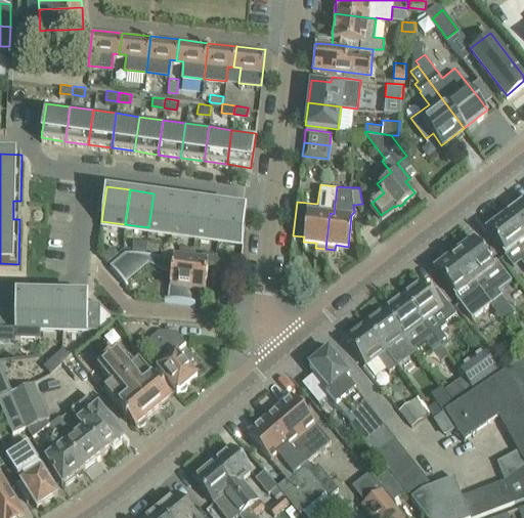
[(176,197),(154,193),(148,227),(172,230),(176,197)]
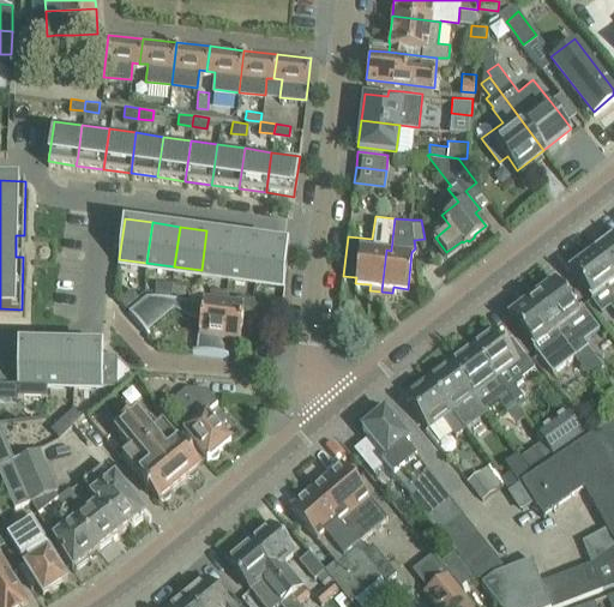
[(234,234),(206,230),(202,270),(228,274),(234,234)]
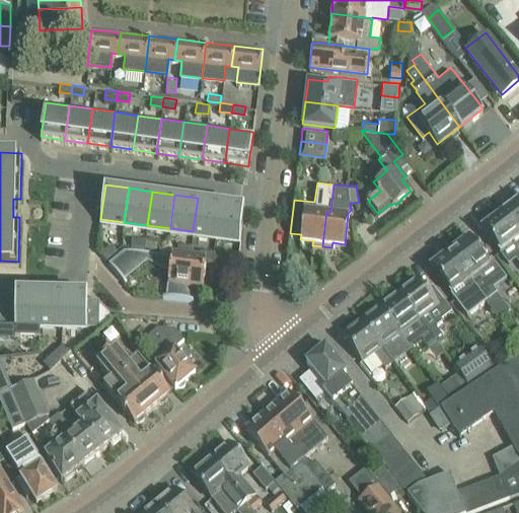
[(518,197),(503,210),(518,230),(518,197)]
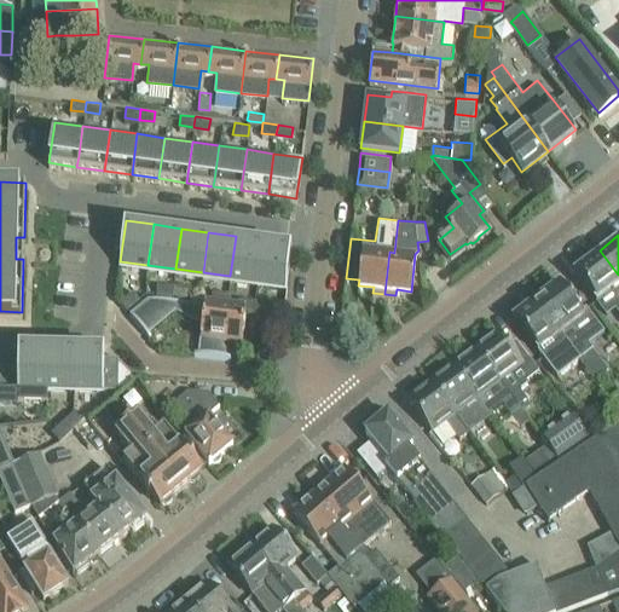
[(258,281),(262,240),(236,236),(230,276),(258,281)]
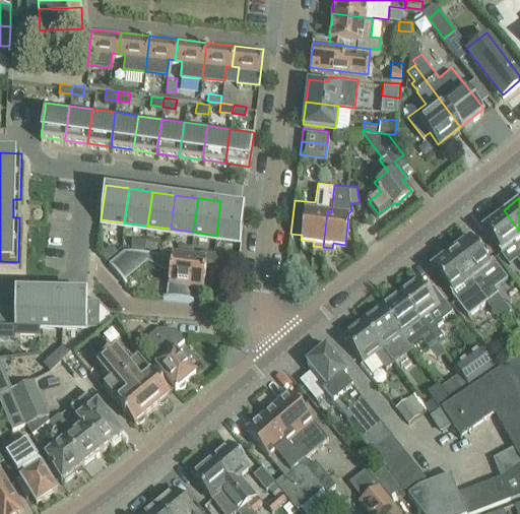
[(240,239),(245,204),(220,201),(216,236),(240,239)]
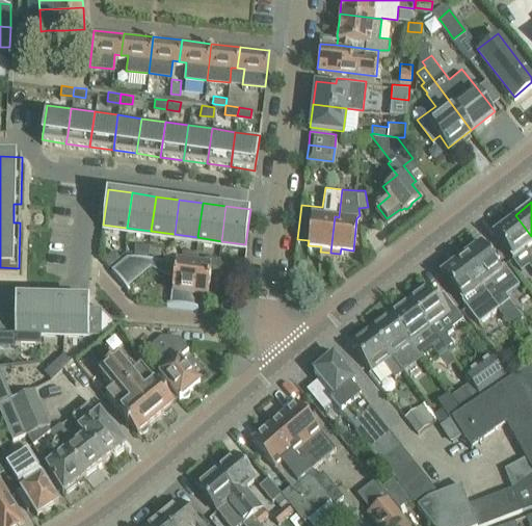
[(531,236),(515,215),(495,231),(522,267),(529,262),(531,266),(531,236)]
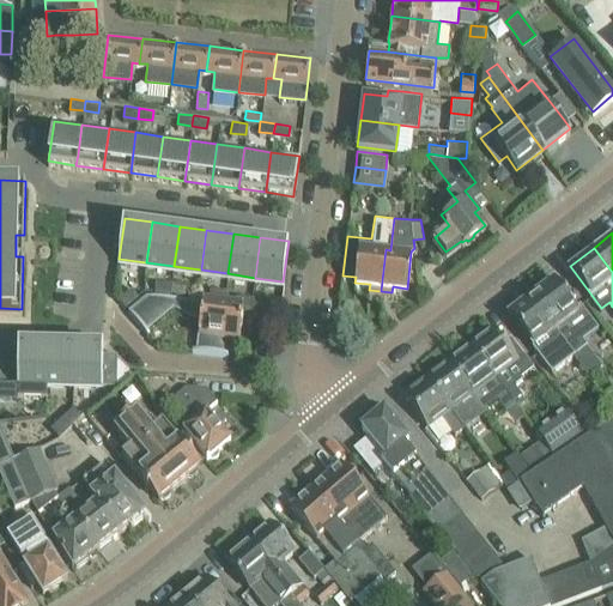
[(541,288),(532,295),(575,351),(587,341),(582,335),(598,323),(593,317),(580,301),(575,304),(569,297),(554,278),(552,279),(551,277),(540,285),(541,288)]
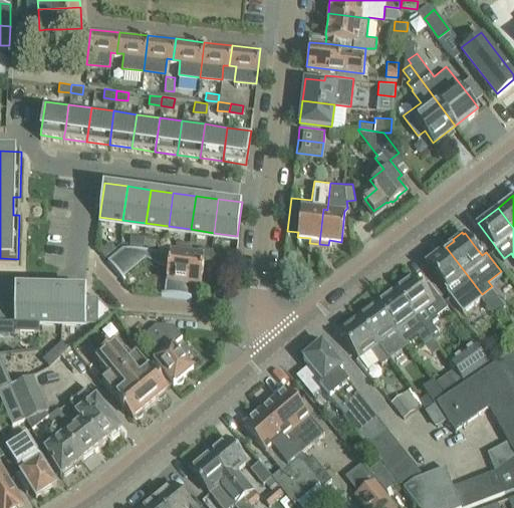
[(143,244),(144,235),(131,233),(130,242),(143,244)]
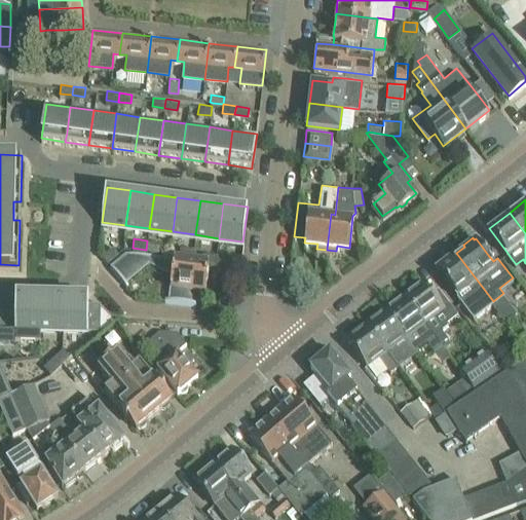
[(160,242),(147,240),(146,250),(159,251),(160,242)]
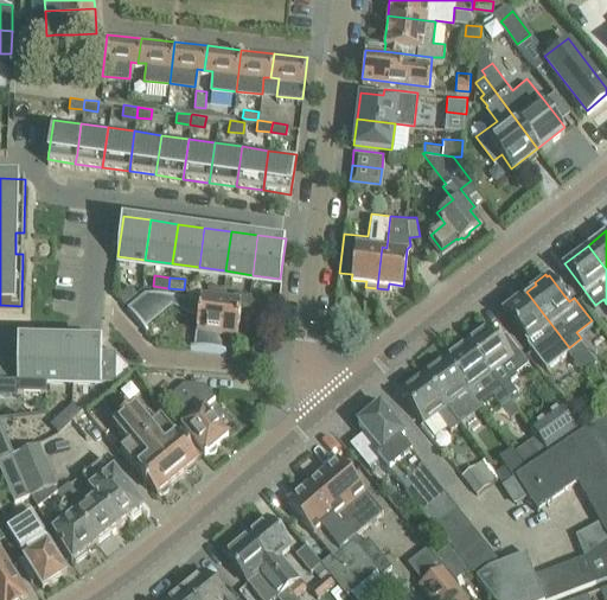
[(206,292),(222,294),(224,283),(208,281),(206,292)]
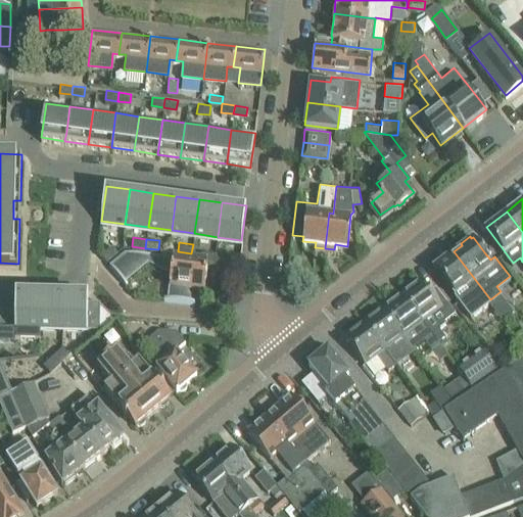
[(116,251),(110,244),(101,252),(106,259),(110,256),(116,251)]
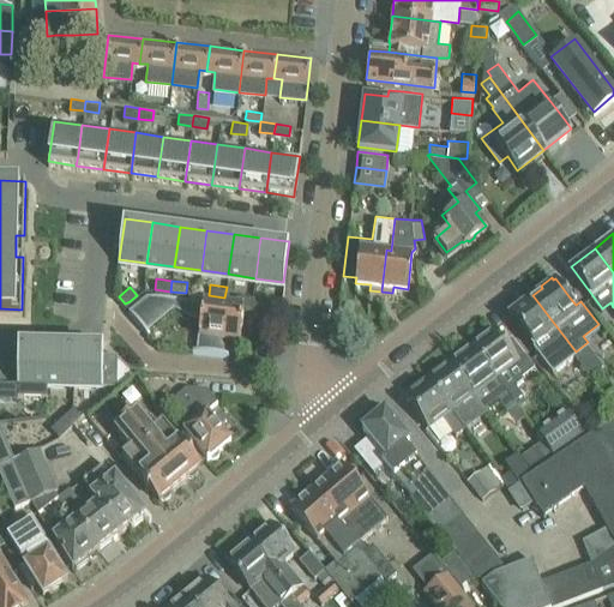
[(235,304),(252,305),(253,295),(236,293),(235,304)]
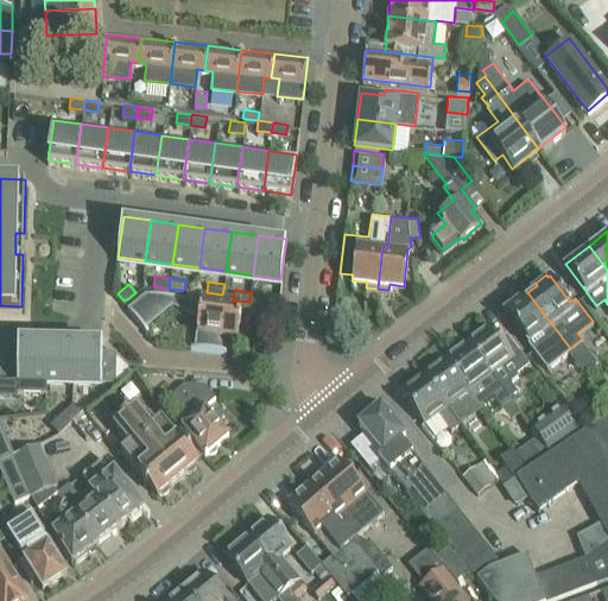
[(131,302),(127,304),(147,328),(149,327),(147,326),(146,323),(171,302),(197,315),(194,342),(190,342),(190,345),(226,349),(226,347),(221,346),(222,337),(220,337),(220,331),(238,334),(241,303),(201,298),(141,292),(131,302)]
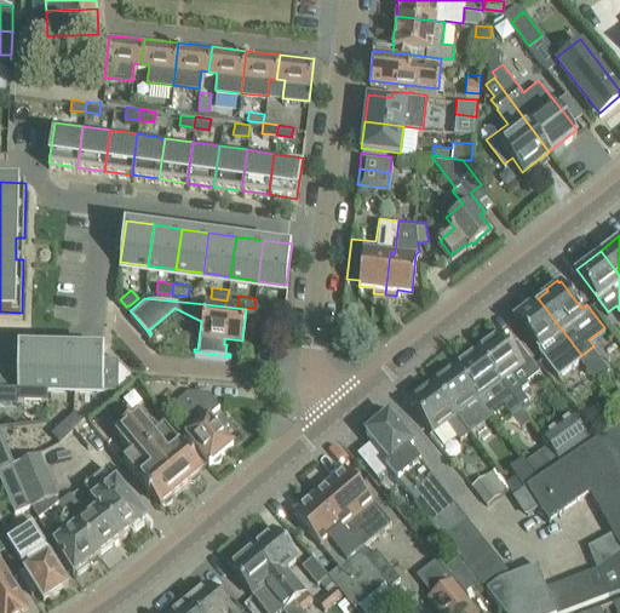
[(256,298),(254,308),(268,310),(269,299),(256,298)]
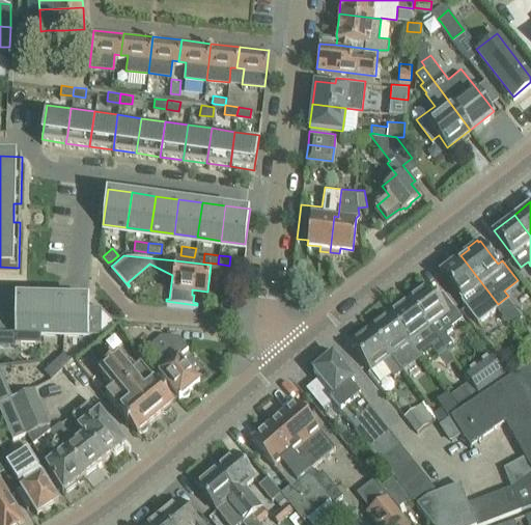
[(443,269),(441,270),(453,286),(462,298),(478,319),(487,312),(498,304),(460,255),(452,261),(450,259),(441,267),(443,269)]
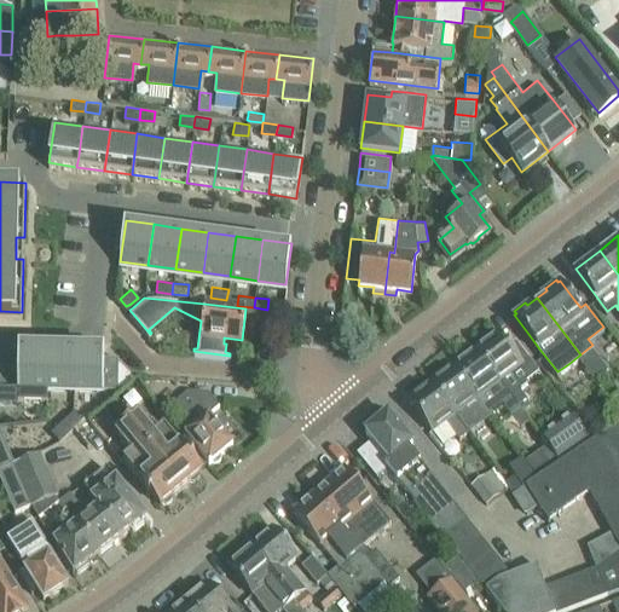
[(475,346),(519,405),(520,404),(519,402),(526,394),(521,390),(519,386),(527,380),(525,377),(539,367),(528,354),(515,336),(508,342),(497,328),(481,339),(482,341),(475,346)]
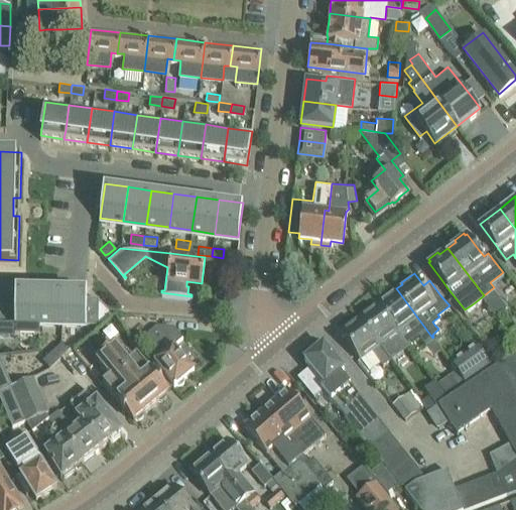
[(15,320),(14,330),(38,330),(38,320),(39,286),(39,285),(16,285),(15,320)]
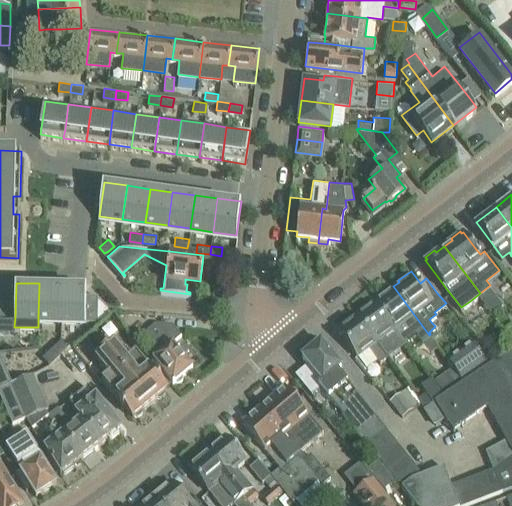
[(62,285),(39,284),(38,317),(61,318),(62,285)]
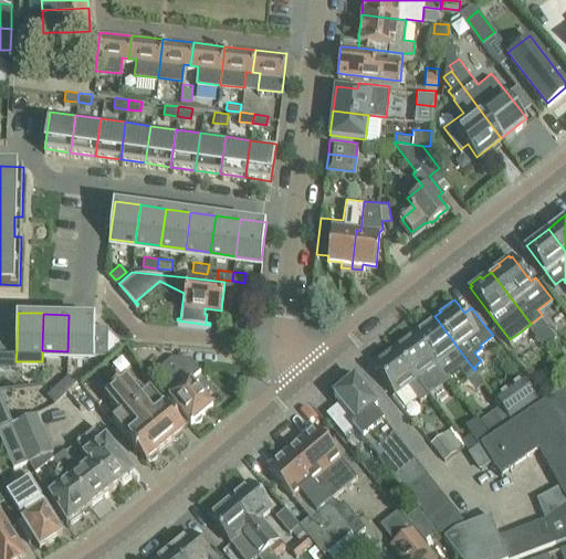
[(69,315),(67,351),(94,352),(107,352),(107,328),(94,328),(95,315),(69,314),(69,315)]
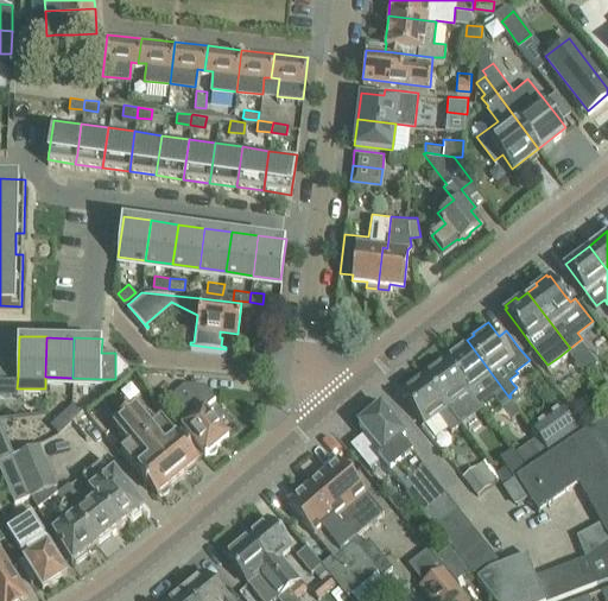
[(444,355),(468,387),(481,403),(494,393),(502,404),(510,398),(467,340),(461,346),(458,343),(444,355)]
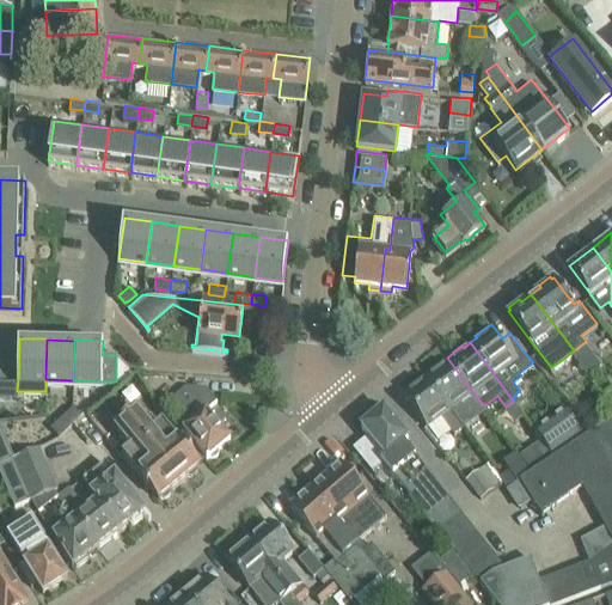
[(433,371),(427,376),(463,425),(471,417),(485,408),(484,405),(471,390),(447,358),(432,368),(433,371)]
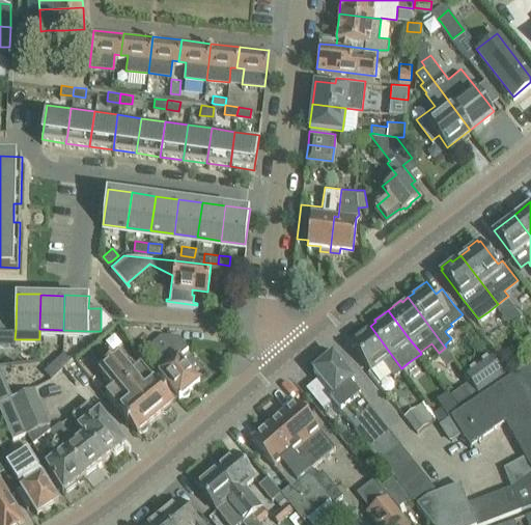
[(401,368),(370,326),(364,330),(362,329),(350,338),(370,366),(367,368),(378,380),(380,378),(371,366),(383,358),(394,374),(401,368)]
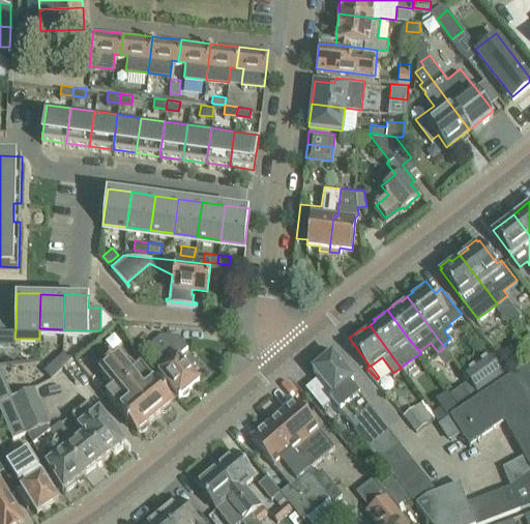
[(160,331),(151,340),(163,352),(170,359),(157,370),(166,379),(178,395),(181,393),(184,393),(188,389),(188,386),(199,377),(178,352),(187,344),(177,332),(163,331),(162,332),(160,331)]
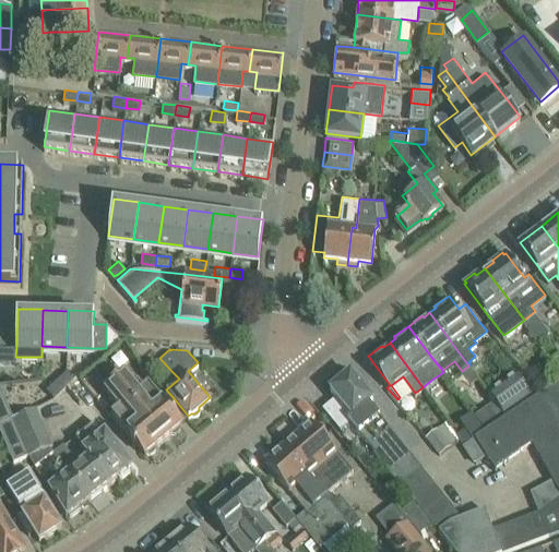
[(514,368),(487,387),(494,398),(503,411),(533,392),(514,368)]
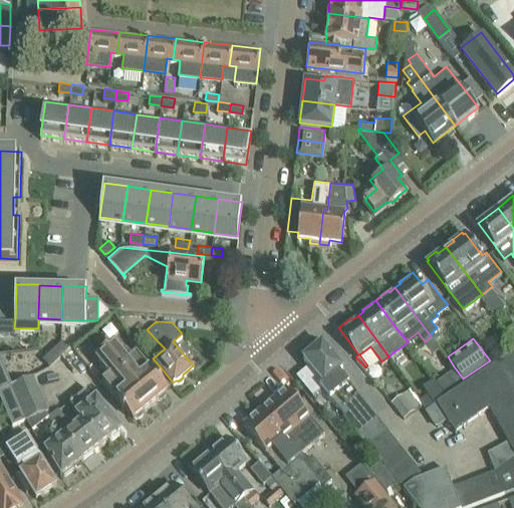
[(61,339),(52,347),(57,353),(67,345),(61,339)]
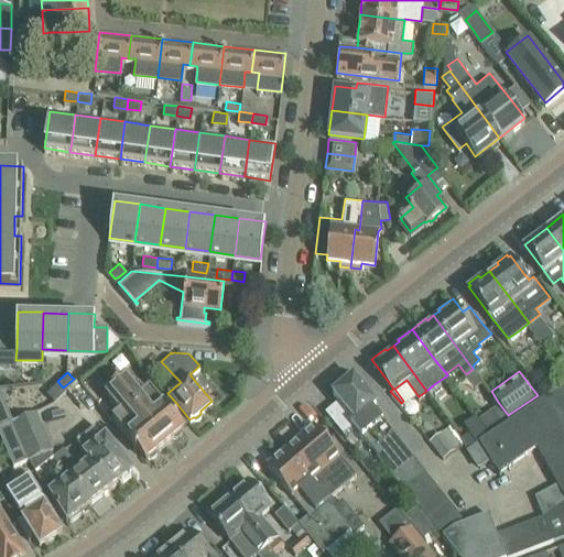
[(338,397),(324,408),(343,432),(353,423),(365,437),(392,472),(413,456),(373,405),(377,402),(367,390),(353,373),(351,374),(333,390),(338,397)]
